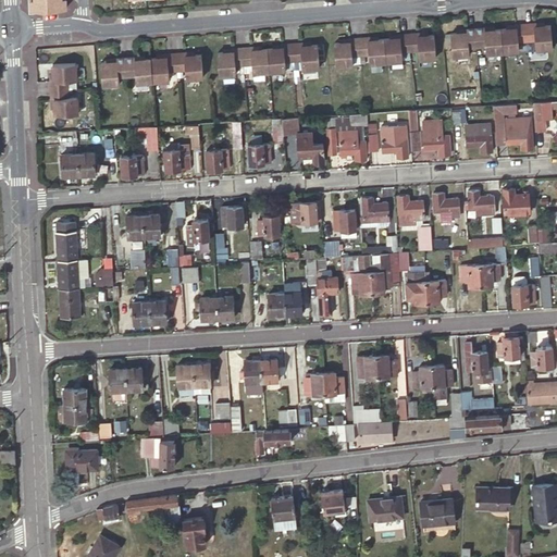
[(29,0),(31,11),(65,9),(64,0),(29,0)]
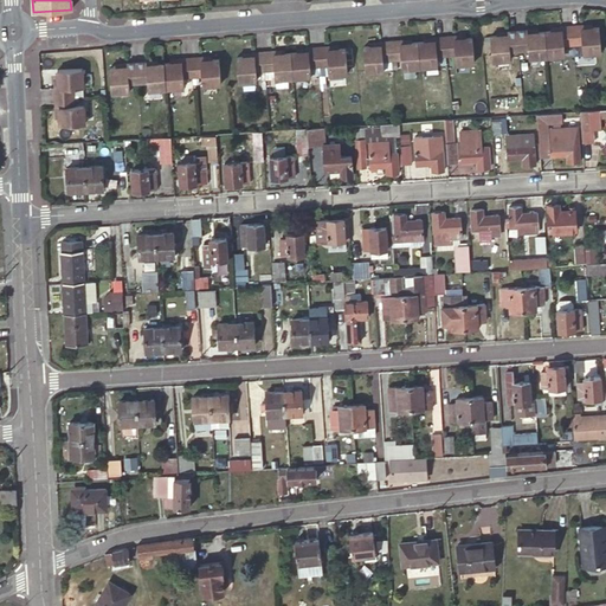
[(571,25),(572,45),(580,44),(581,53),(599,51),(598,26),(586,27),(580,27),(580,24),(571,25)]
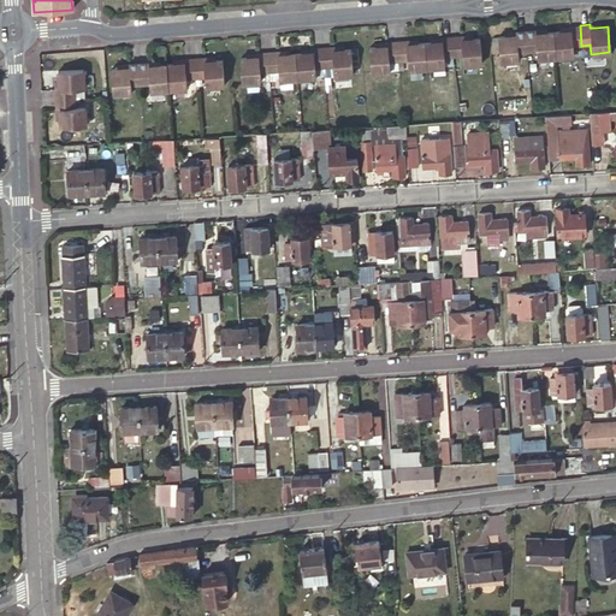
[(551,31),(554,57),(572,55),(572,46),(581,46),(580,25),(569,27),(569,30),(563,30),(551,31)]
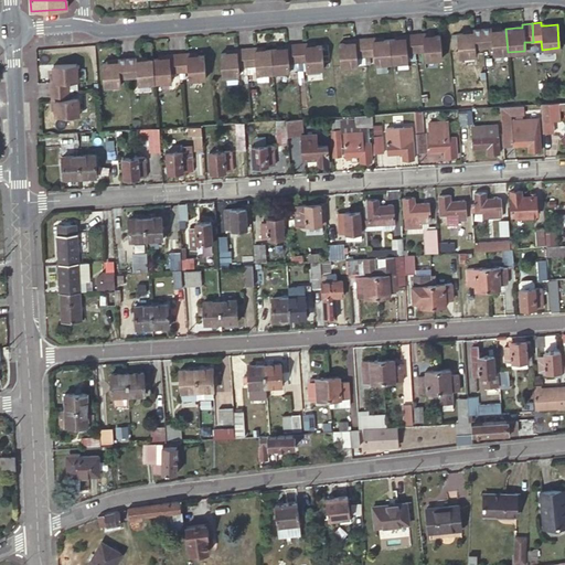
[(480,28),(481,46),(490,45),(491,54),(508,52),(505,29),(500,30),(496,30),(490,30),(490,27),(480,28)]
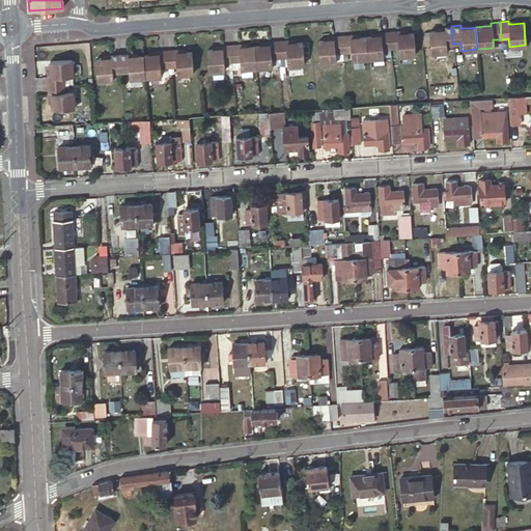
[(427,31),(428,53),(445,52),(445,44),(452,44),(451,26),(443,27),(443,30),(438,30),(434,31),(427,31)]
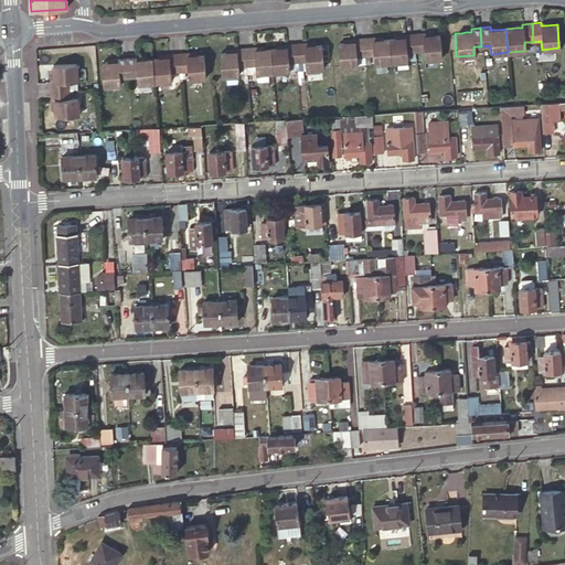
[(386,39),(388,63),(405,61),(404,52),(413,52),(412,33),(403,34),(404,38),(398,39),(393,39),(386,39)]
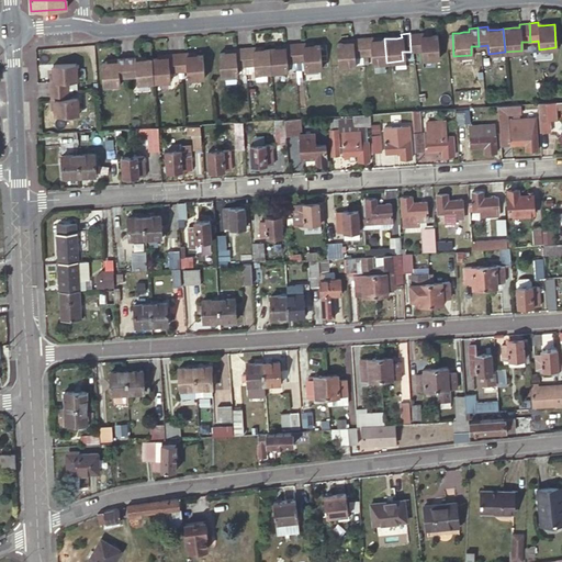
[(409,33),(411,52),(419,51),(419,59),(437,58),(436,35),(429,35),(418,36),(418,33),(409,33)]
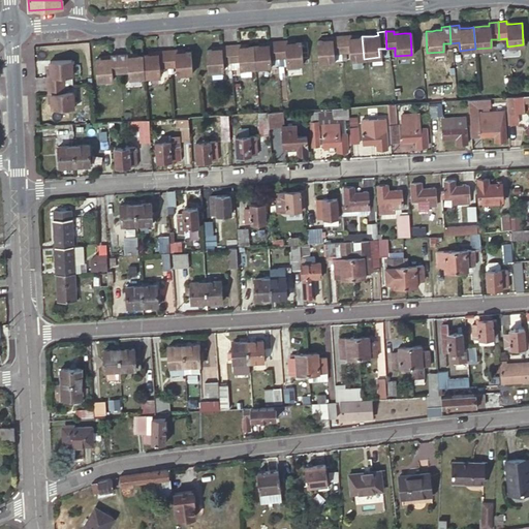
[(338,35),(339,53),(347,52),(347,60),(364,59),(362,36),(356,37),(352,37),(347,37),(346,34),(338,35)]
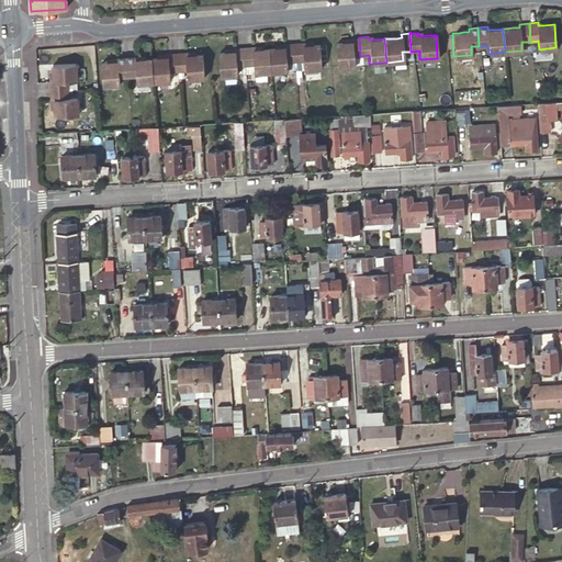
[(334,43),(335,66),(352,65),(351,56),(360,56),(359,37),(350,38),(350,42),(345,42),(340,43),(334,43)]
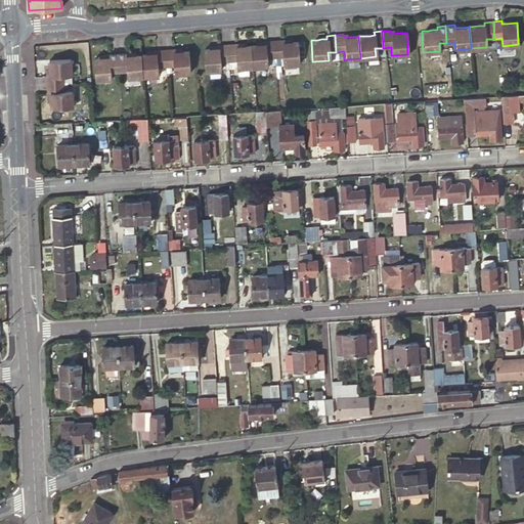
[(271,40),(272,56),(280,56),(280,64),(297,63),(296,41),(290,42),(285,42),(279,42),(279,39),(271,40)]
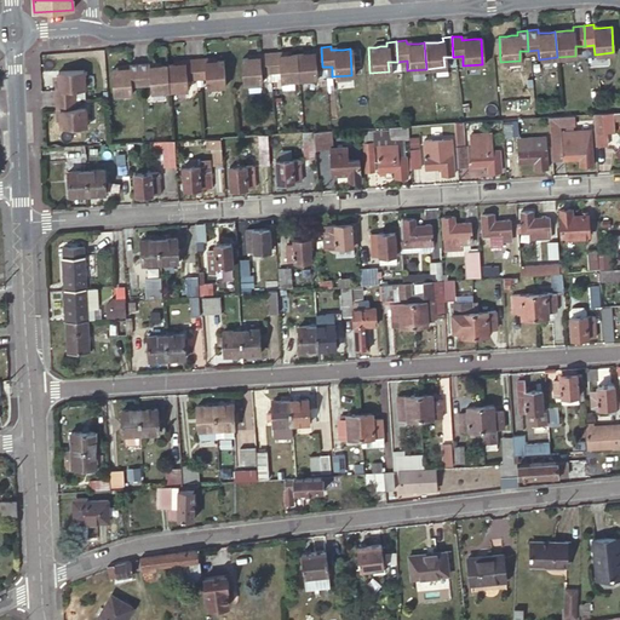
[(300,52),(293,53),(294,79),(314,78),(313,68),(322,67),(321,47),(311,49),(311,52),(305,52),(300,52)]
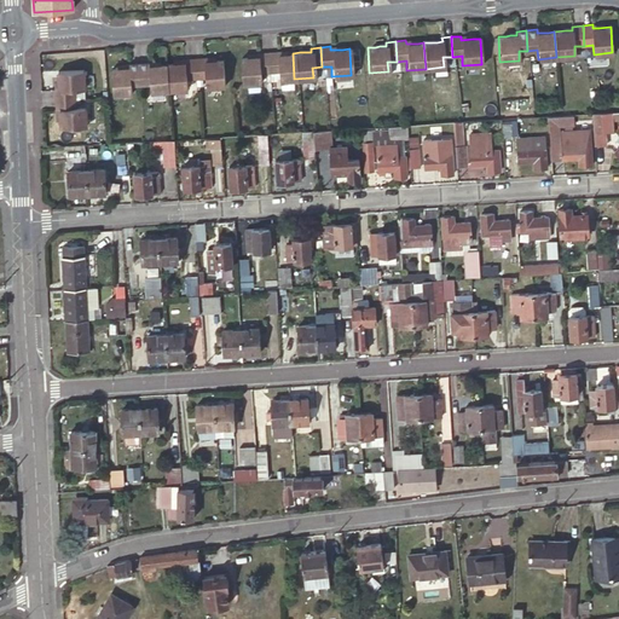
[(265,52),(266,71),(275,70),(276,80),(294,79),(293,53),(287,53),(281,55),(275,55),(275,51),(265,52)]
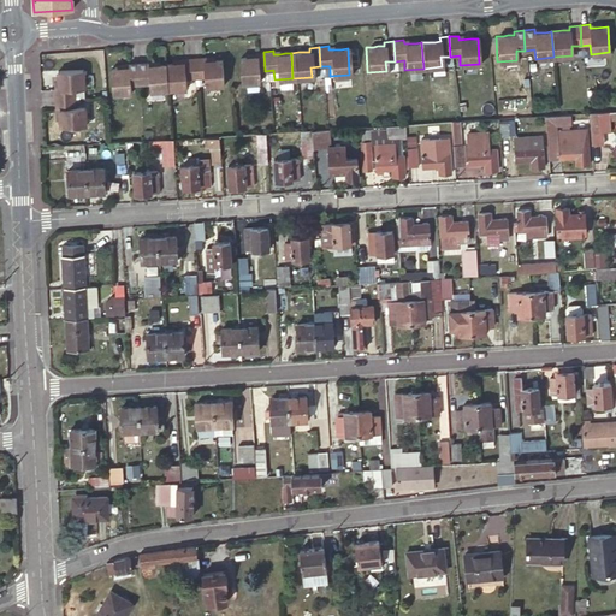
[(242,57),(235,58),(237,83),(255,82),(255,72),(265,71),(264,52),(253,52),(254,55),(248,57),(242,57)]
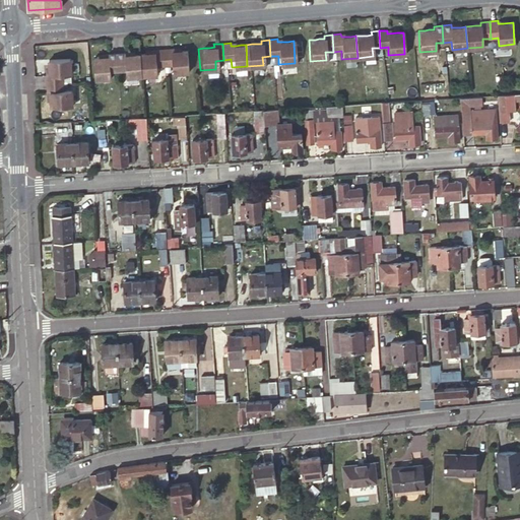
[(159,49),(160,65),(169,64),(170,72),(185,71),(184,50),(178,50),(174,50),(169,51),(169,48),(159,49)]
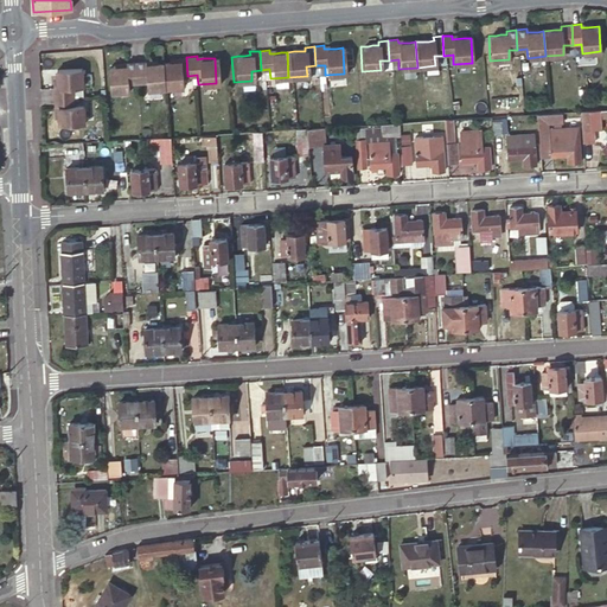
[(166,62),(159,63),(161,88),(179,87),(179,77),(187,76),(186,57),(178,58),(178,62),(172,62),(166,62)]
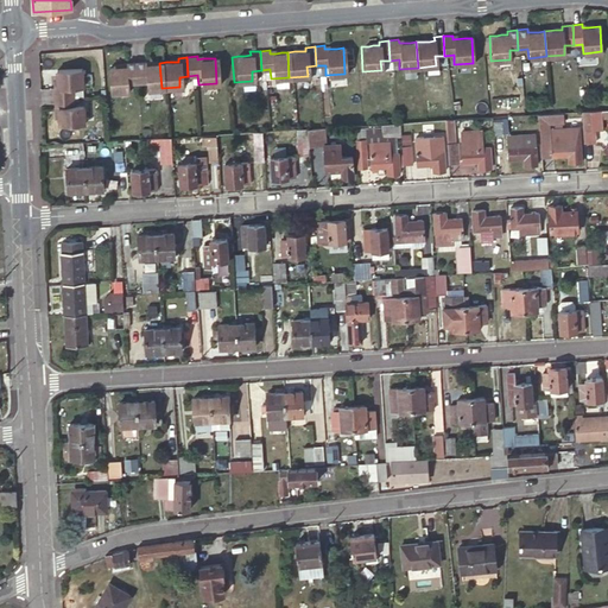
[(132,62),(133,81),(143,81),(144,90),(162,88),(159,63),(153,63),(149,64),(143,64),(141,61),(132,62)]
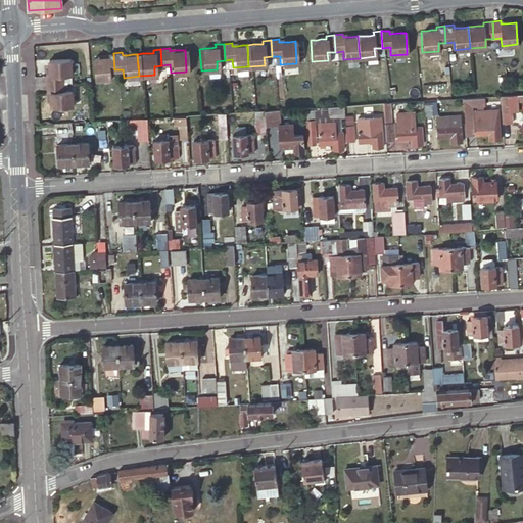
[(96,58),(90,58),(91,80),(107,79),(106,70),(114,69),(113,53),(105,54),(105,57),(100,57),(96,58)]
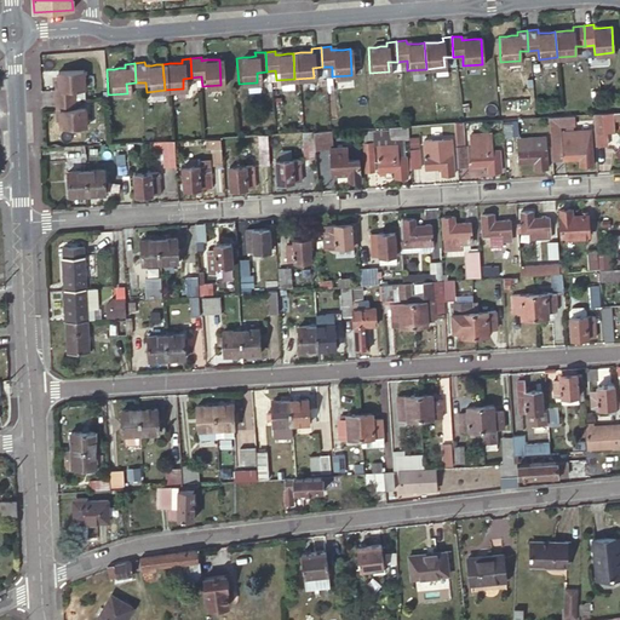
[(58,90),(58,99),(78,98),(78,89),(87,89),(86,69),(61,72),(61,84),(62,90),(58,90)]
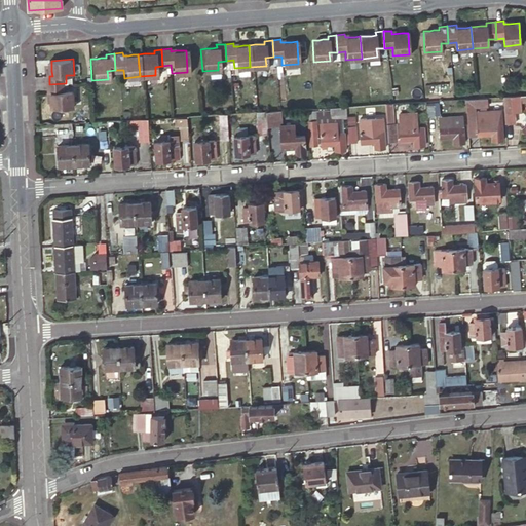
[(66,83),(49,84),(49,92),(52,92),(53,98),(53,108),(75,107),(75,90),(67,91),(66,83)]
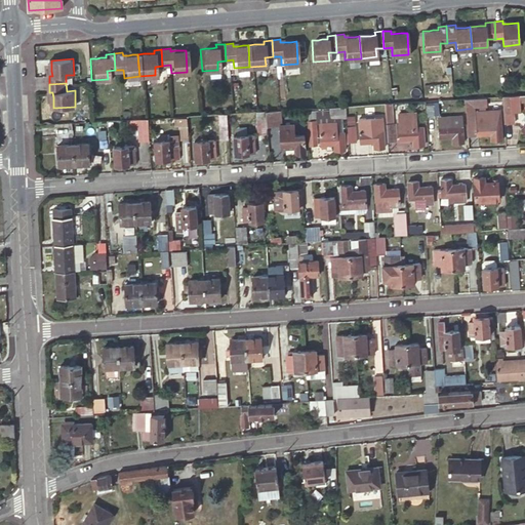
[(519,94),(503,95),(505,123),(514,122),(513,112),(520,112),(519,101),(519,94)]
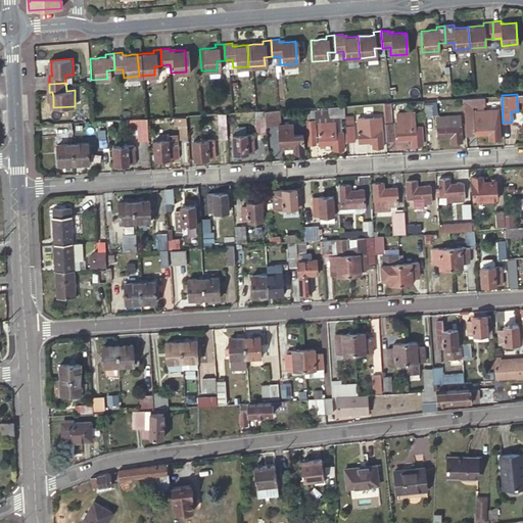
[(484,104),(483,96),(463,98),(466,135),(473,134),(471,105),(484,104)]
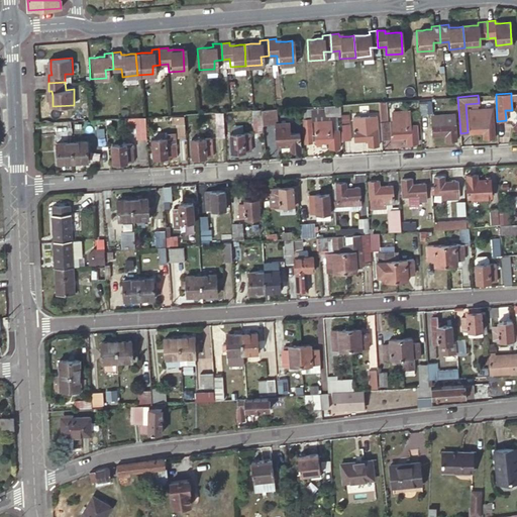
[(426,100),(419,101),(419,115),(427,114),(426,100)]
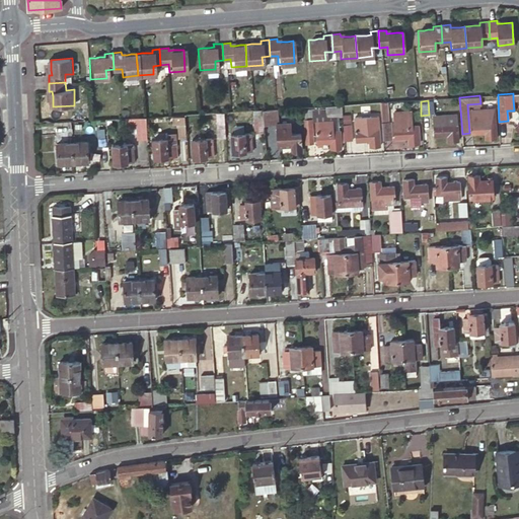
[(387,101),(380,102),(381,122),(388,122),(387,101)]
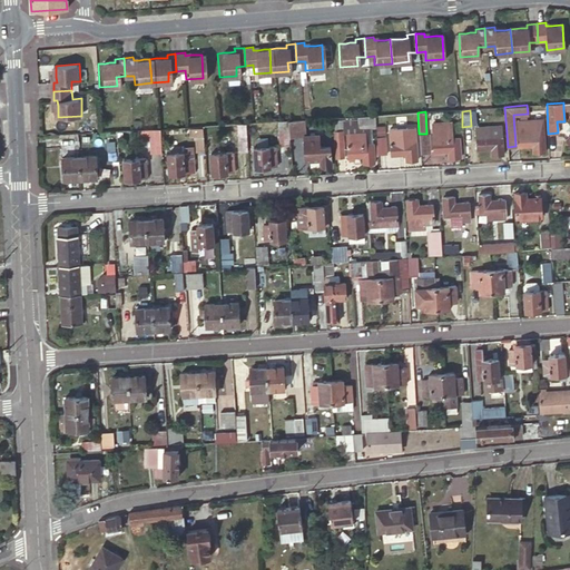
[(374,115),(357,116),(359,126),(375,125),(374,115)]
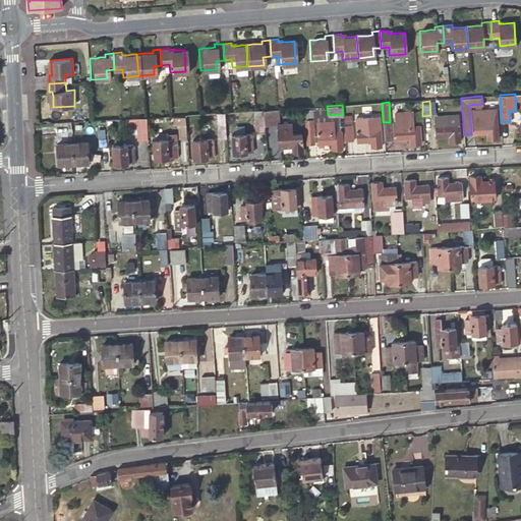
[(315,107),(303,108),(304,123),(312,122),(315,122),(316,122),(315,107)]
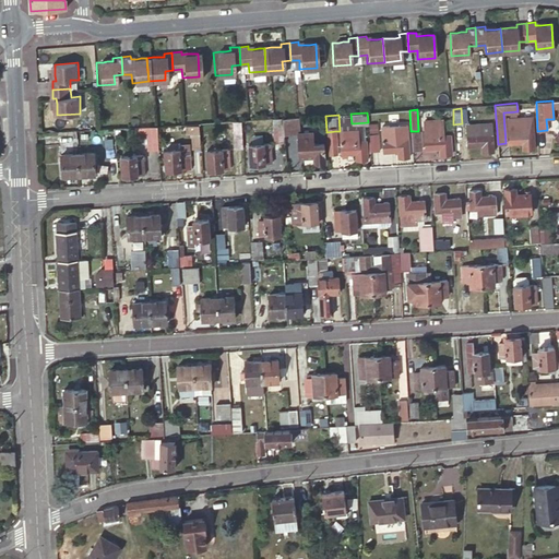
[(297,117),(282,118),(284,134),(297,133),(298,133),(297,117)]
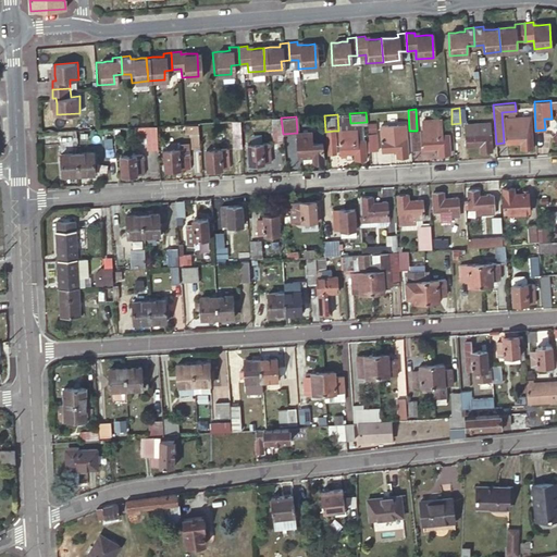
[(530,116),(505,119),(507,144),(520,143),(521,148),(533,148),(530,116)]
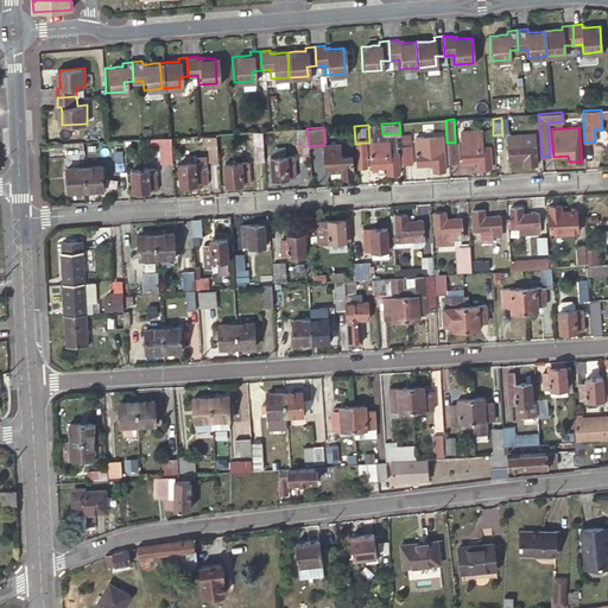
[(306,128),(297,130),(298,154),(309,153),(309,146),(306,128)]
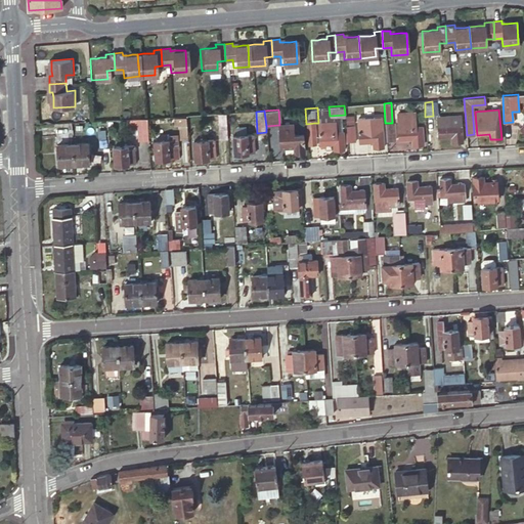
[(410,113),(396,114),(399,139),(412,138),(412,144),(423,143),(422,127),(411,127),(410,113)]
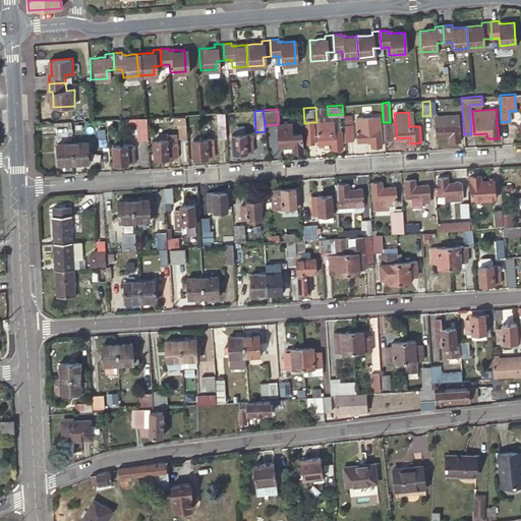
[(458,114),(443,115),(444,119),(435,119),(436,136),(449,135),(449,140),(460,140),(458,114)]
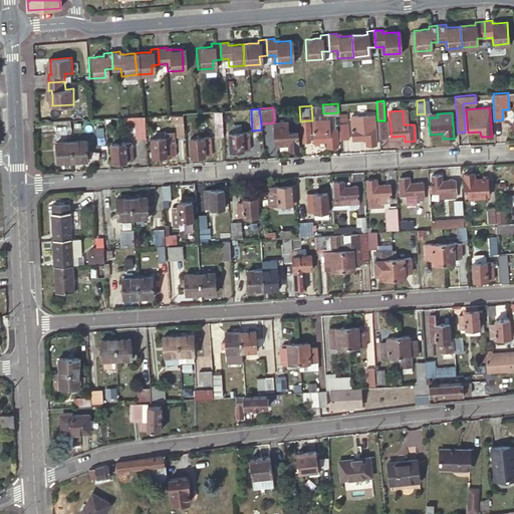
[(182,115),(170,115),(171,122),(176,121),(176,137),(184,137),(182,115)]
